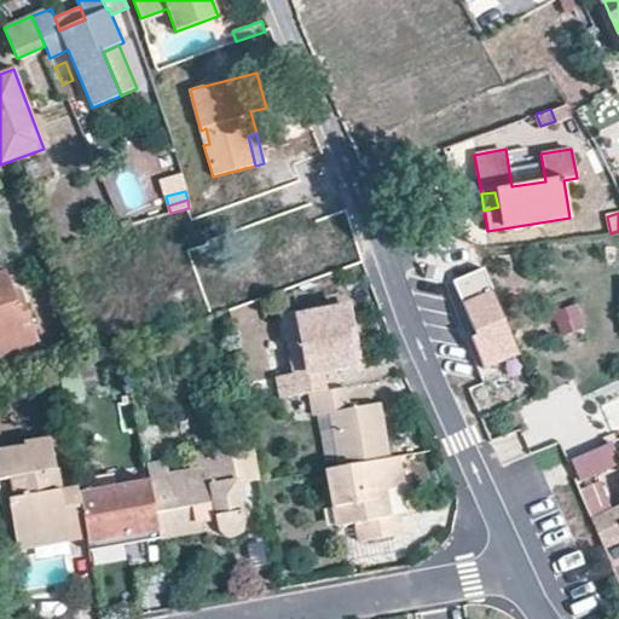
[(478,261),(476,249),(461,250),(462,262),(478,261)]
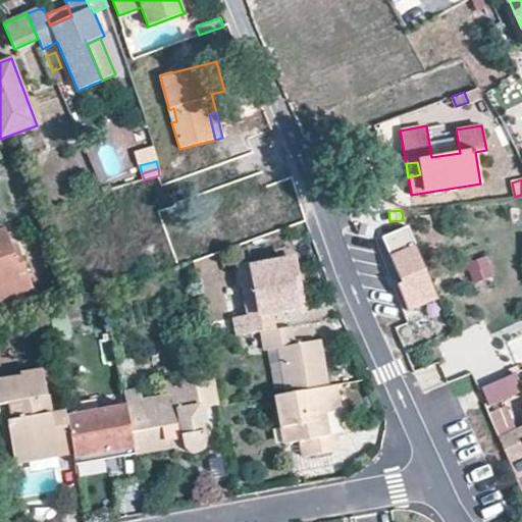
[(410,228),(384,239),(392,258),(404,285),(400,286),(406,304),(400,306),(409,320),(415,331),(440,320),(436,303),(440,301),(410,228)]
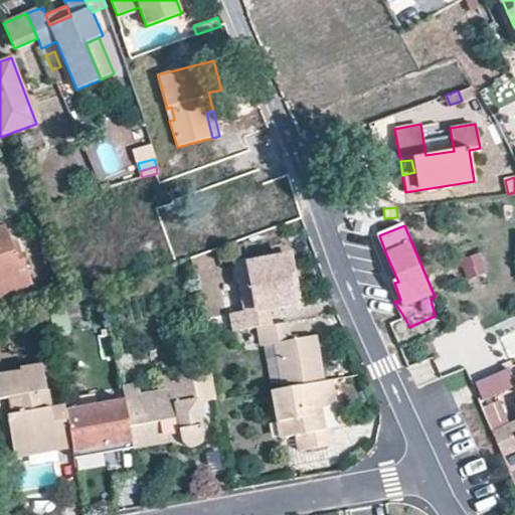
[(0,299),(32,288),(23,260),(18,262),(15,253),(5,226),(0,228),(0,299)]
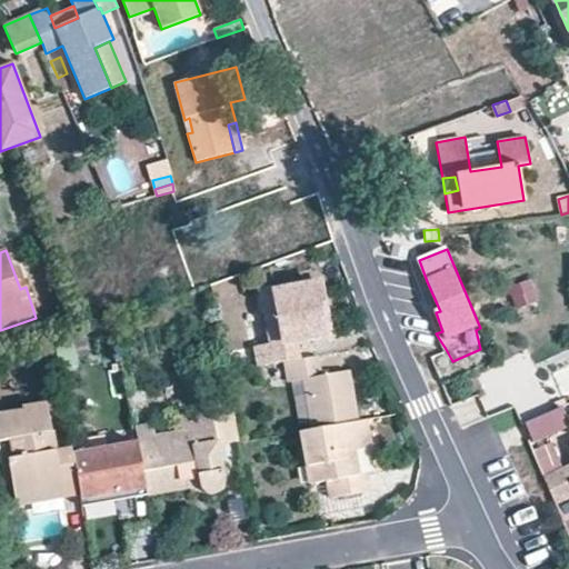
[(530,277),(511,285),(519,303),(538,296),(530,277)]
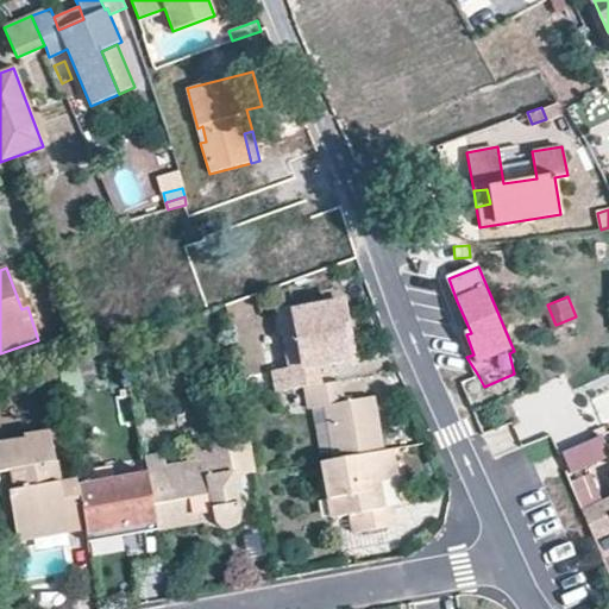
[(344,362),(338,324),(349,321),(345,302),(277,314),(288,370),(270,374),(274,394),(305,388),(320,385),(318,365),(344,362)]
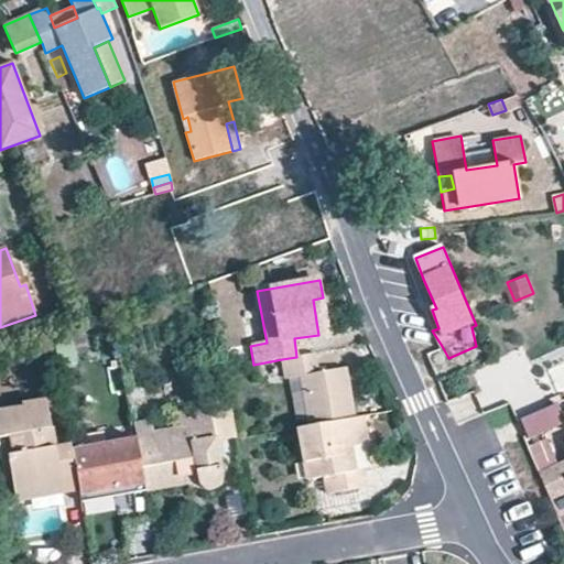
[(328,333),(323,297),(313,300),(318,335),(328,333)]
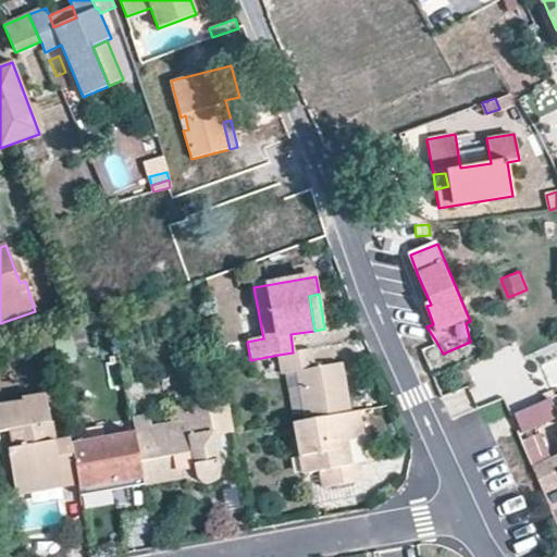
[(349,413),(341,363),(312,368),(310,349),(293,353),(279,355),(282,374),(285,374),(298,372),(306,421),(349,413)]
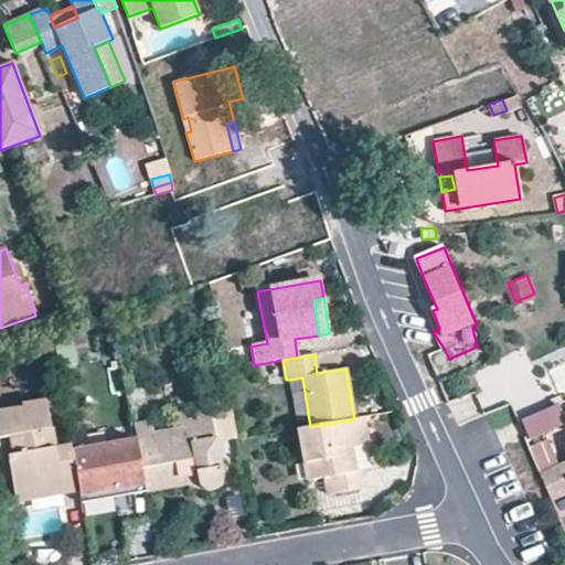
[(310,427),(302,377),(289,380),(298,429),(310,427)]
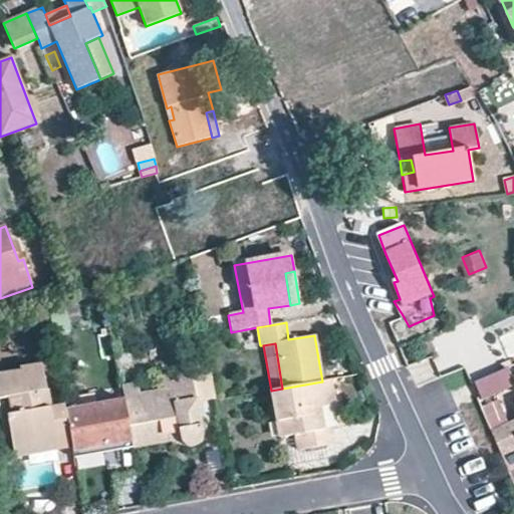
[(65,411),(64,406),(49,408),(41,364),(19,368),(20,371),(0,374),(0,416),(6,416),(12,449),(54,441),(55,451),(71,448),(65,411)]
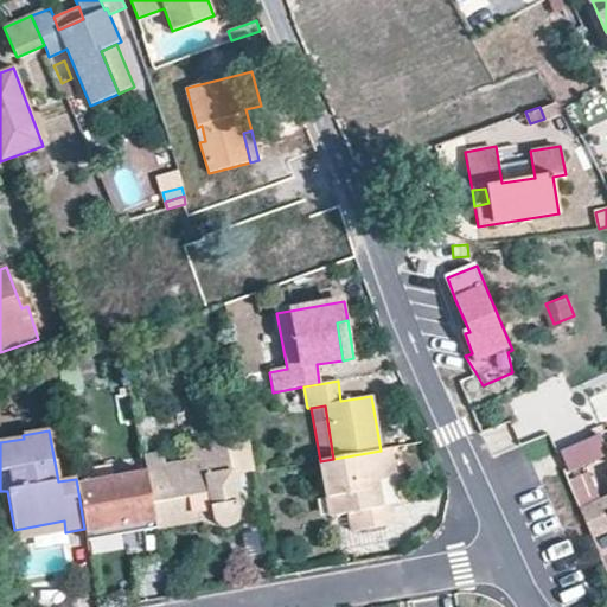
[(227,443),(225,436),(190,442),(193,460),(229,454),(227,443)]
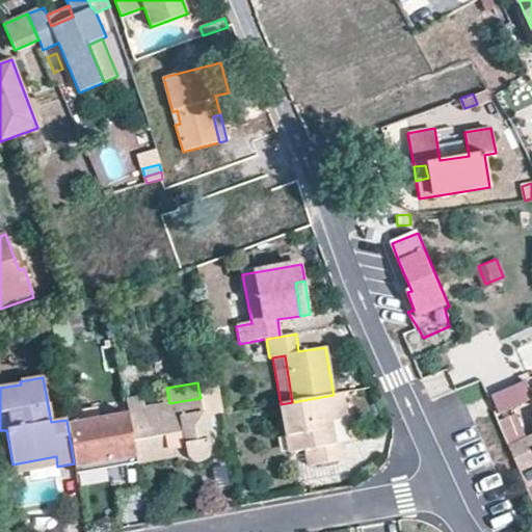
[(223,414),(218,386),(198,389),(201,398),(209,444),(229,440),(223,414)]
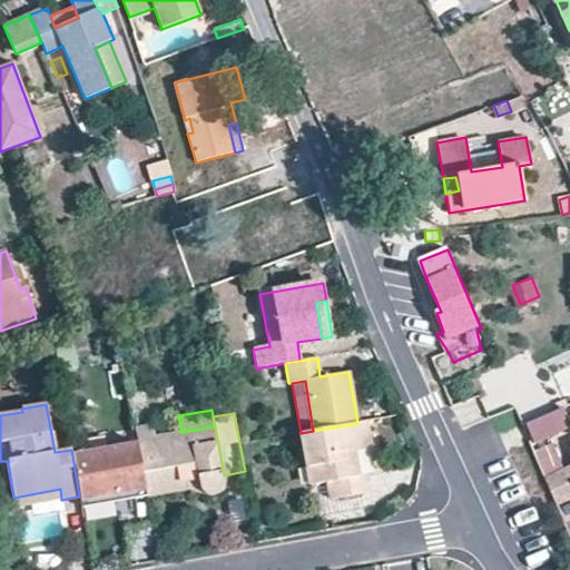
[(360,477),(355,452),(363,450),(371,449),(366,421),(357,423),(313,431),(301,433),(310,485),(327,483),(331,500),(370,493),(367,475),(360,477)]
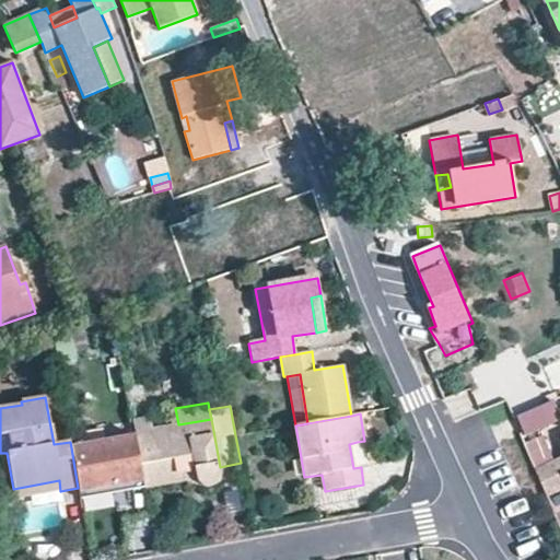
[(220,467),(211,419),(178,424),(151,430),(149,418),(132,421),(136,436),(143,480),(144,488),(190,479),(188,471),(195,470),(196,478),(197,482),(202,487),(210,488),(216,487),(220,482),(222,477),(220,467)]
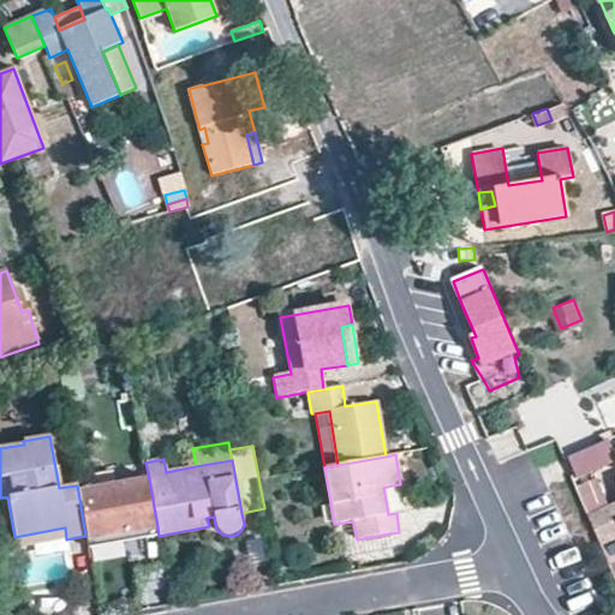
[(157,527),(149,479),(78,491),(85,536),(87,541),(157,527)]
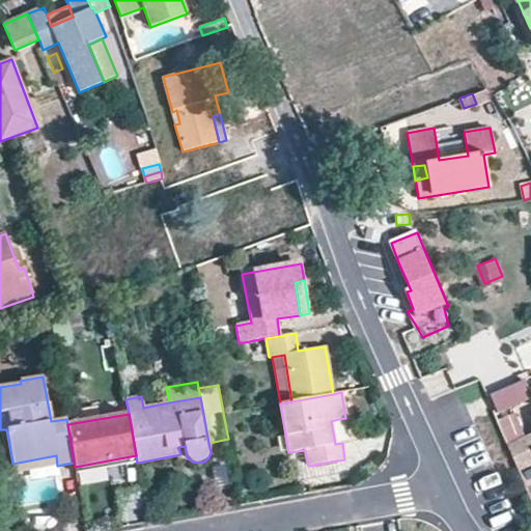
[(342,443),(338,419),(331,421),(335,444),(342,443)]
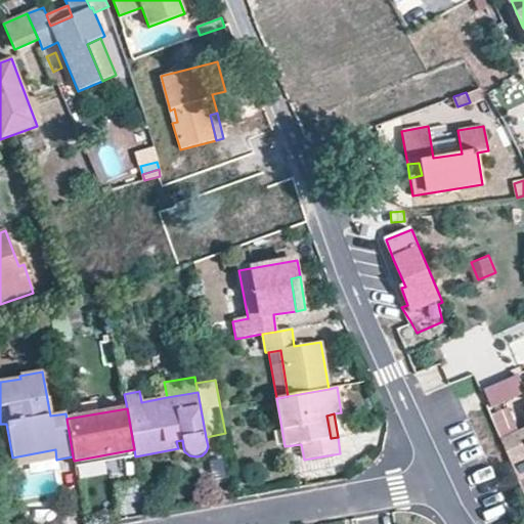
[(492,420),(500,439),(517,432),(509,413),(492,420)]
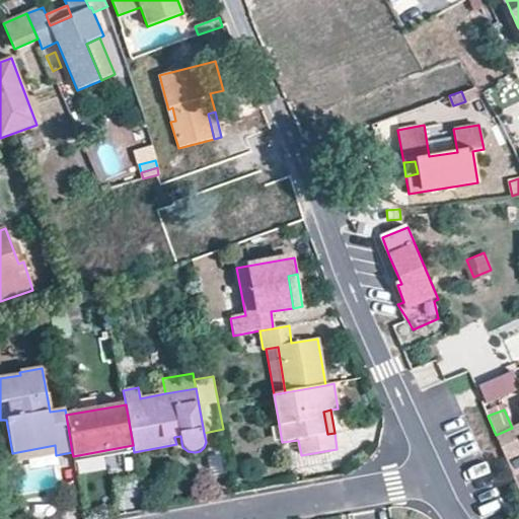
[(518,425),(512,428),(496,435),(513,476),(518,472),(518,425)]
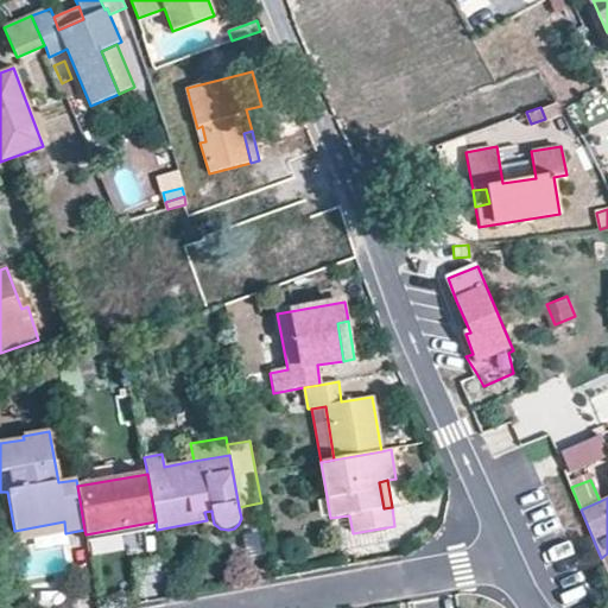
[(17,543),(65,533),(64,521),(14,531),(17,543)]
